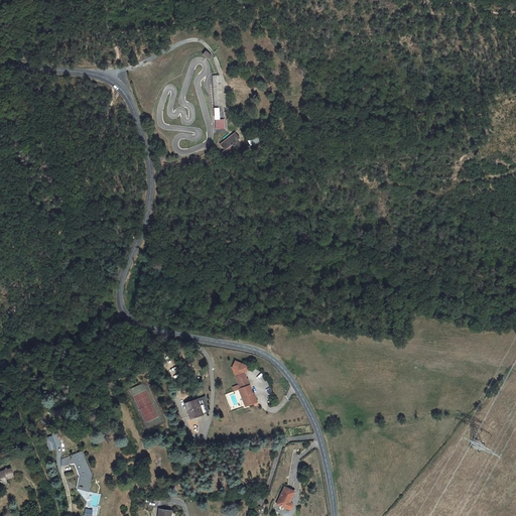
[(206,51),(203,54),(209,59),(211,56),(206,51)]
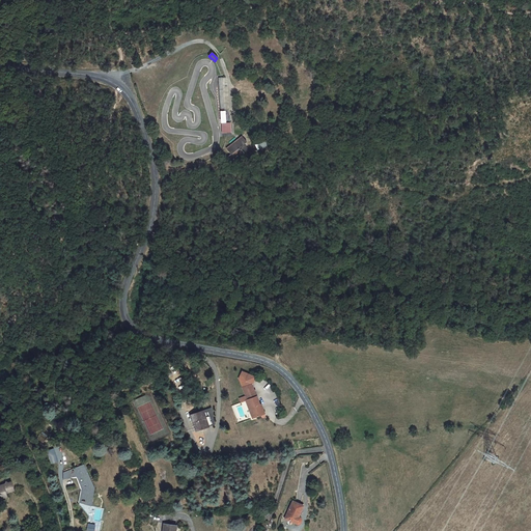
[(225,122),(222,122),(223,133),(230,132),(230,122),(225,122)]
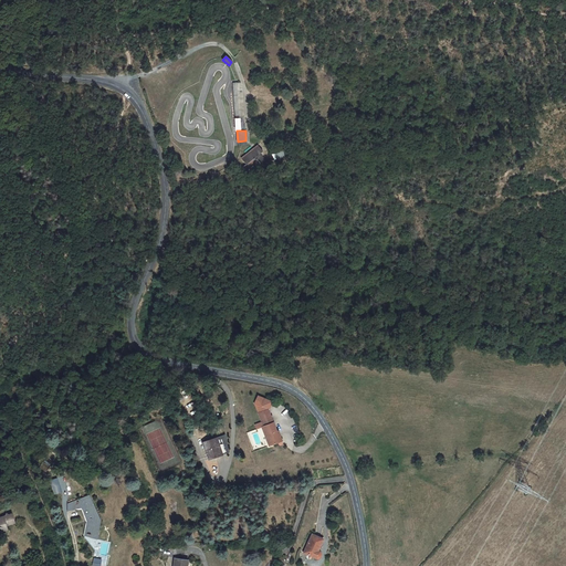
[(263,152),(258,145),(241,158),(245,165),(242,167),(245,171),(257,164),(253,159),(263,152)]
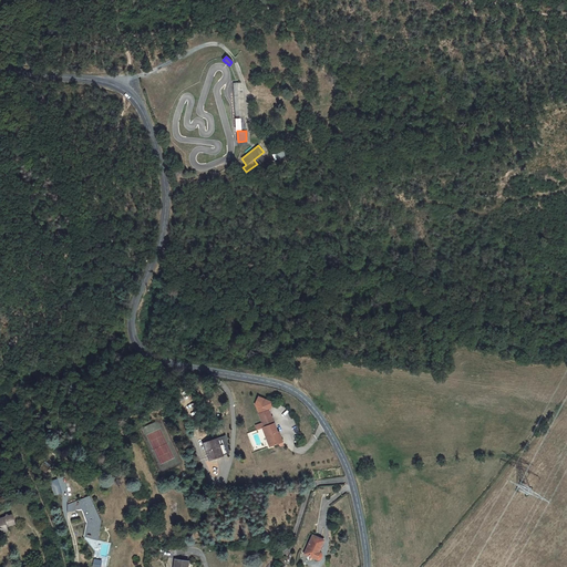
[(285,151),(275,154),(277,160),(287,156),(285,151)]
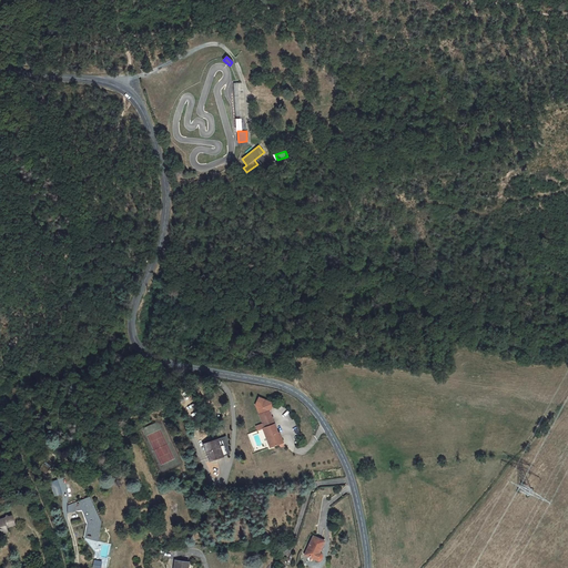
[(276,427),(270,412),(259,415),(263,428),(270,447),(280,444),(279,439),(281,437),(277,427),(276,427)]
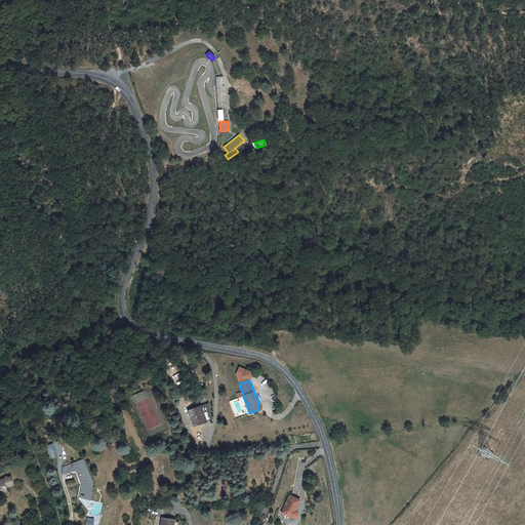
[(211,420),(206,405),(188,411),(194,427),(211,420)]
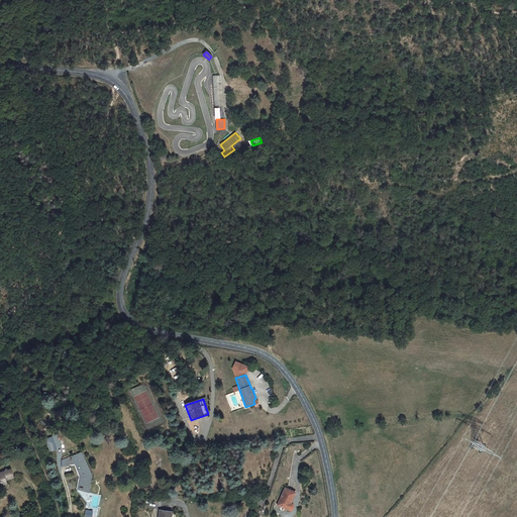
[(42,422),(37,418),(34,423),(39,426),(42,422)]
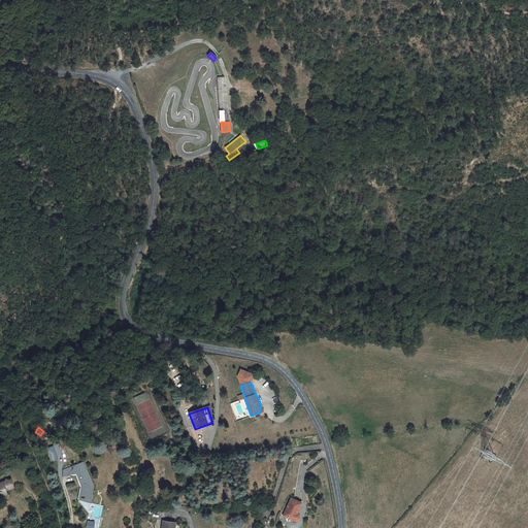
[(87,470),(84,462),(63,470),(64,477),(76,474),(81,487),(80,498),(89,499),(91,487),(93,486),(91,480),(90,480),(86,471),(87,470)]
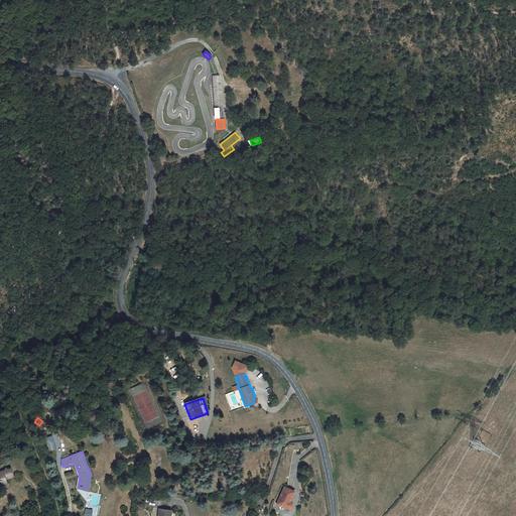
[(0,468),(0,477),(3,477),(10,474),(8,467),(6,468),(4,465),(2,465),(2,468),(0,468)]
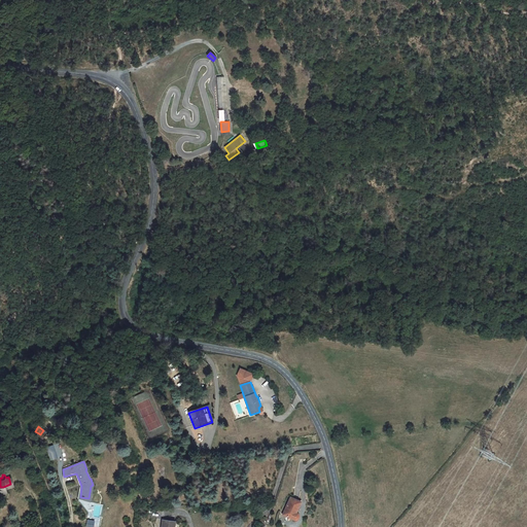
[(296,514),(301,502),(290,497),(283,515),(294,521),(297,519),(299,517),(299,515),(296,514)]
